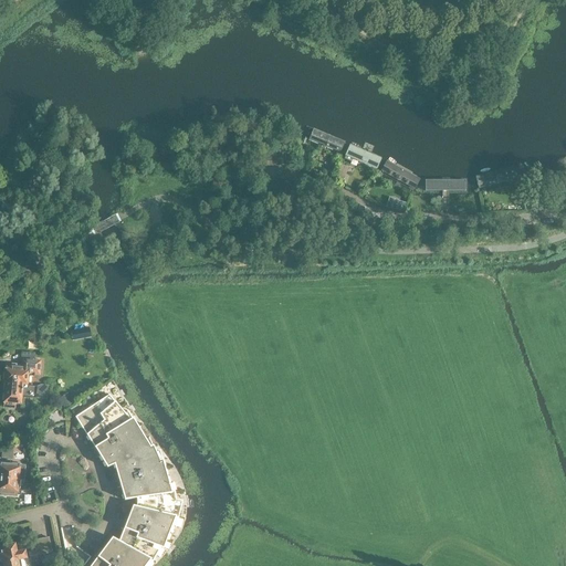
[(493,29),(500,32),(512,11),(504,7),(493,29)]
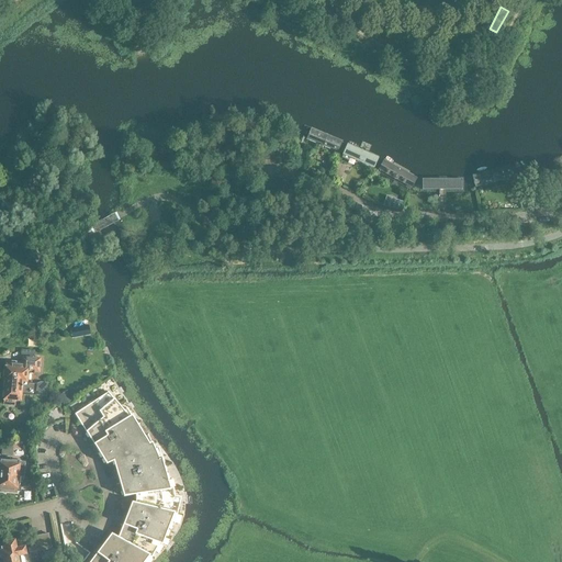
[(341,141),(311,127),(306,137),(337,150),(341,141)]
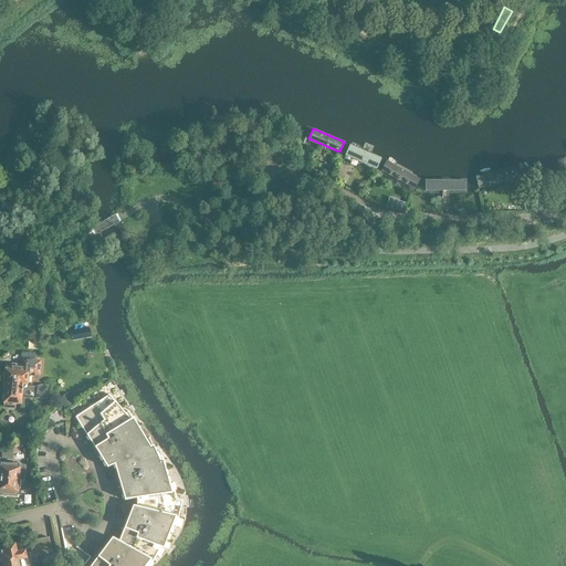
[(378,168),(383,157),(350,144),(344,159),(350,161),(353,158),(378,168)]
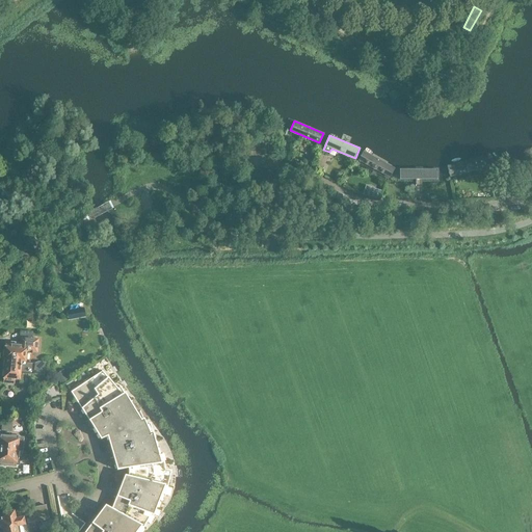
[(396,167),(364,150),(358,159),(391,177),(396,167)]
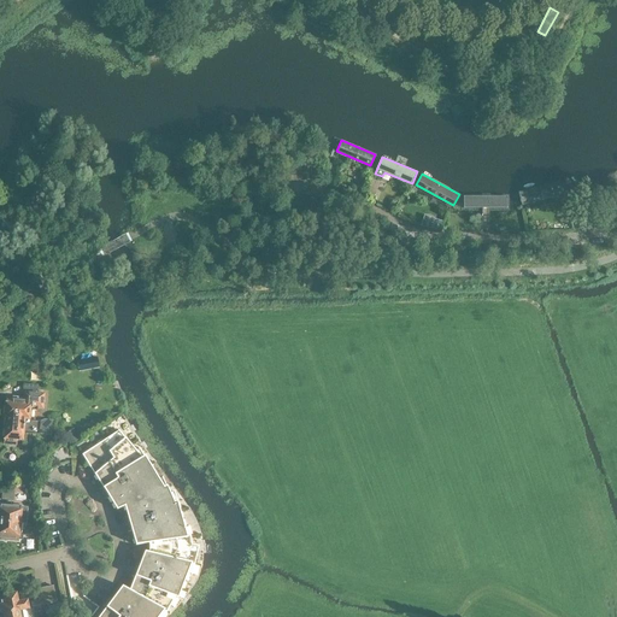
[(563,181),(518,192),(522,205),(566,194),(563,181)]
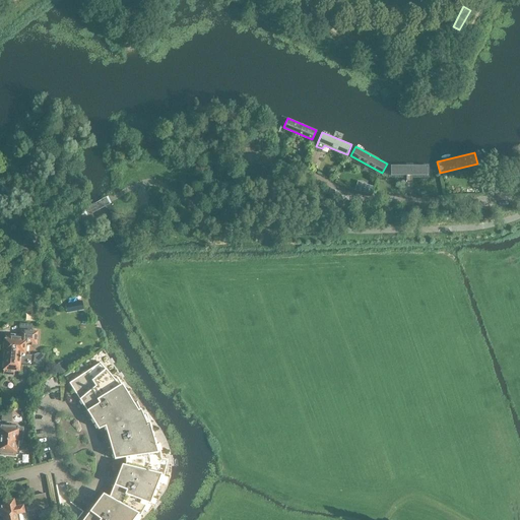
[(429,165),(392,165),(392,175),(429,175),(429,165)]
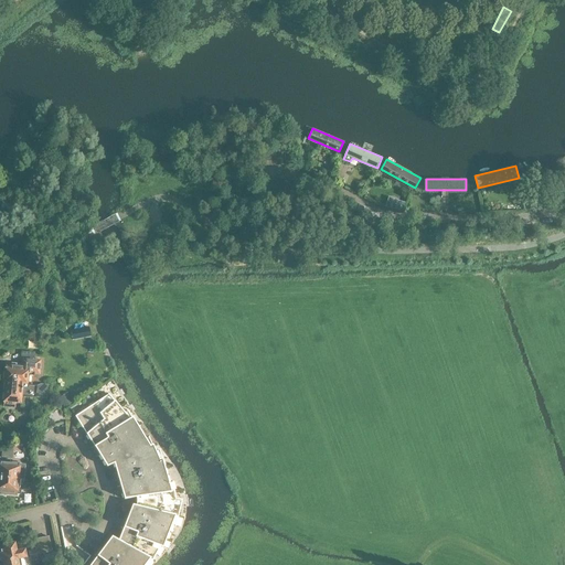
[(535,192),(539,208),(545,206),(542,190),(535,192)]
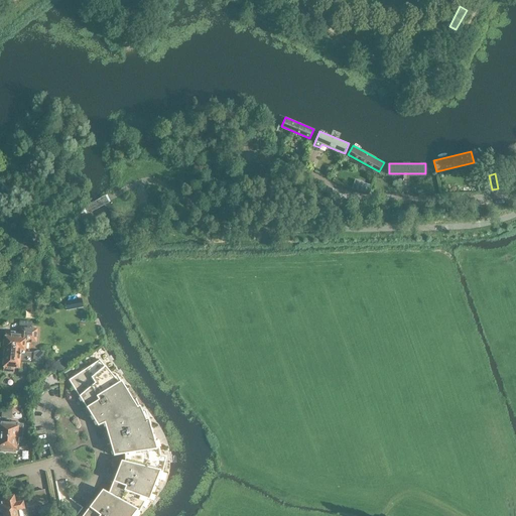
[(485,190),(492,189),(489,175),(482,176),(485,190)]
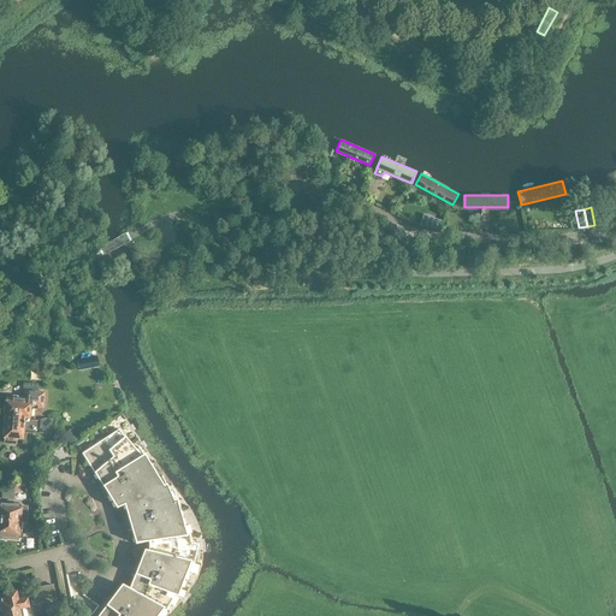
[(5,397),(4,415),(33,418),(33,409),(39,409),(40,407),(43,407),(45,392),(37,391),(39,384),(24,383),(23,397),(15,396),(15,398),(5,397)]
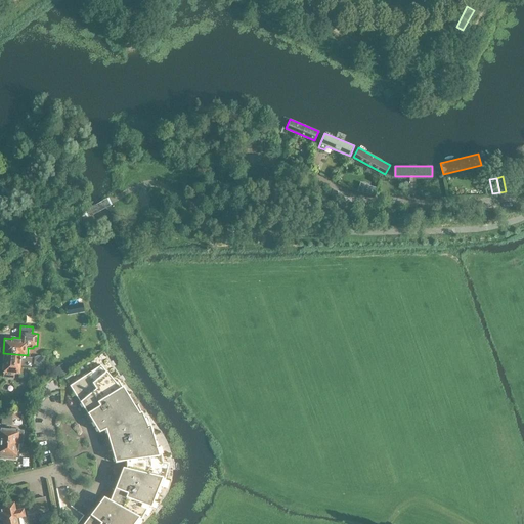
[(34,357),(34,356),(5,353),(3,377),(14,378),(14,374),(15,374),(15,373),(20,374),(20,368),(33,369),(33,368),(34,357)]
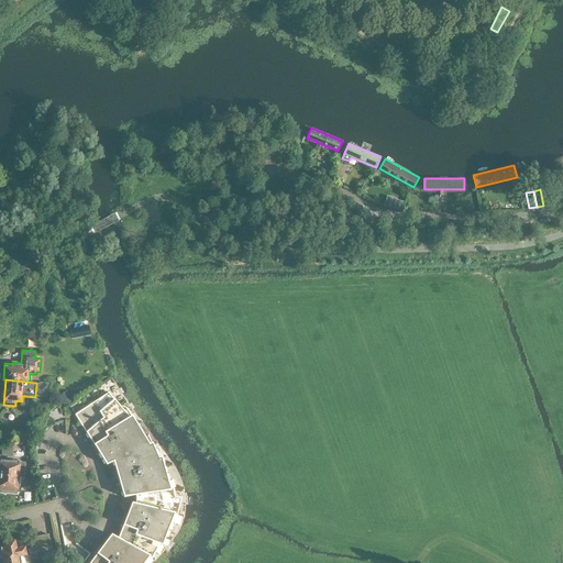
[(36,384),(35,396),(46,397),(47,383),(41,382),(36,384)]
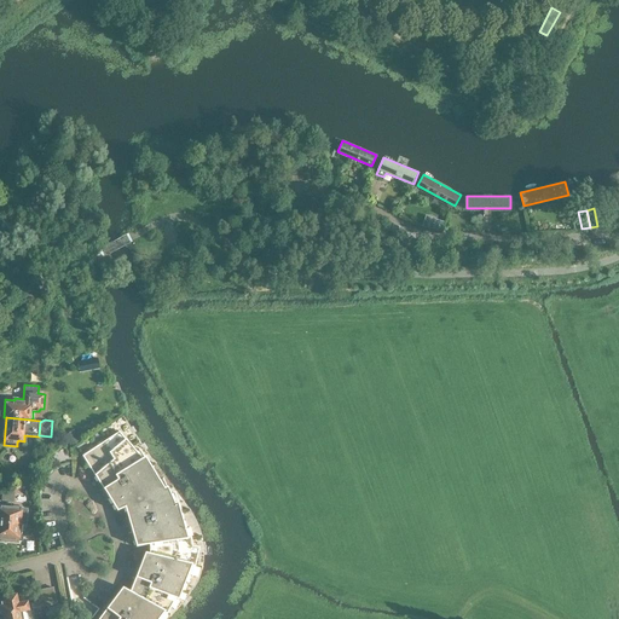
[(143,460),(120,432),(84,456),(117,512),(125,508),(137,548),(150,545),(149,555),(145,554),(131,593),(122,589),(99,618),(158,618),(163,613),(167,615),(175,600),(178,601),(191,567),(195,567),(197,557),(194,557),(191,538),(187,538),(178,503),(174,504),(167,489),(165,490),(145,458),(143,460)]
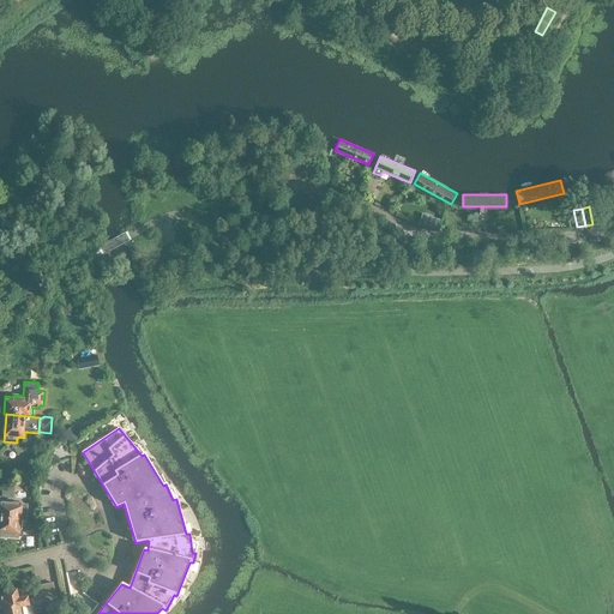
[(0,519),(19,522),(22,506),(0,504),(0,519)]
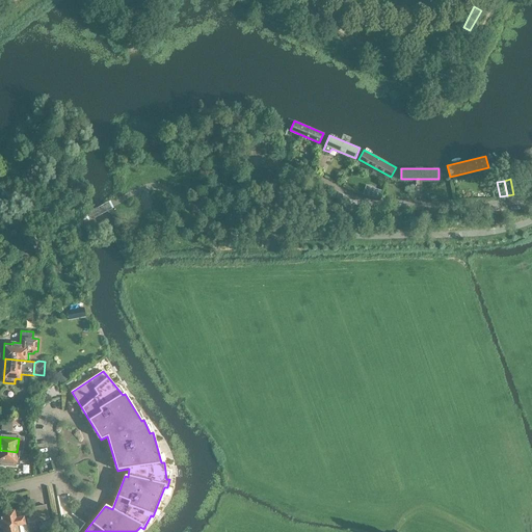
[(17,452),(0,450),(0,463),(16,466),(18,466),(19,459),(17,459),(17,452)]
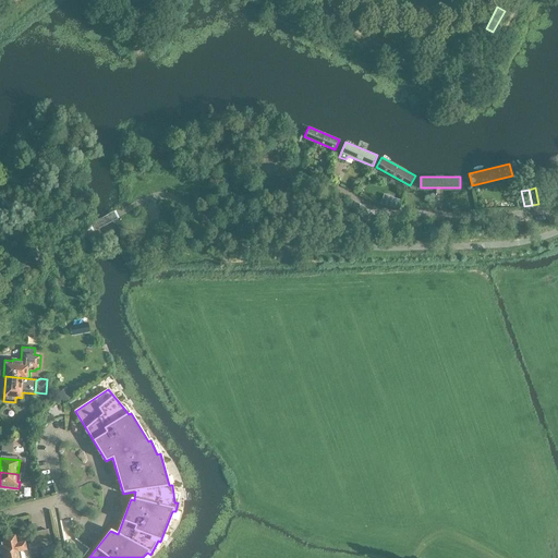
[(29,549),(36,548),(36,547),(40,547),(51,545),(48,530),(33,533),(35,543),(28,545),(29,549)]
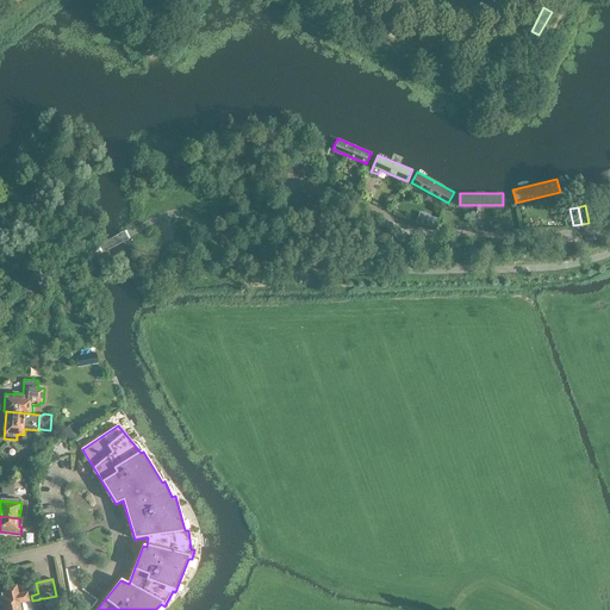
[(0,607),(19,603),(29,602),(26,595),(18,596),(16,586),(5,589),(6,593),(0,593),(0,607)]
